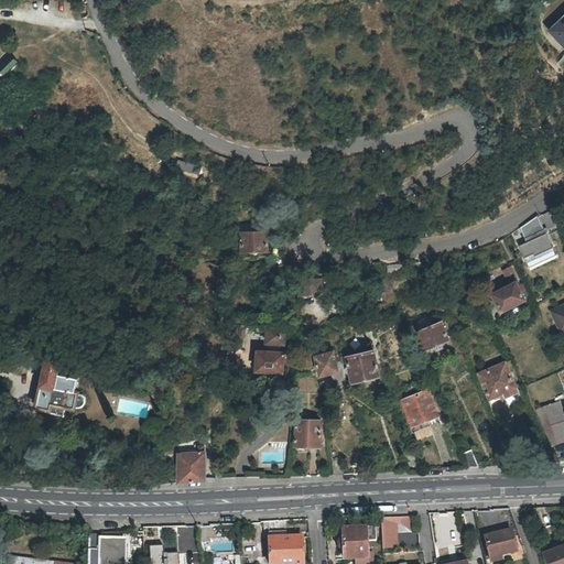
[(563,18),(551,31),(563,44),(563,43),(563,18)]
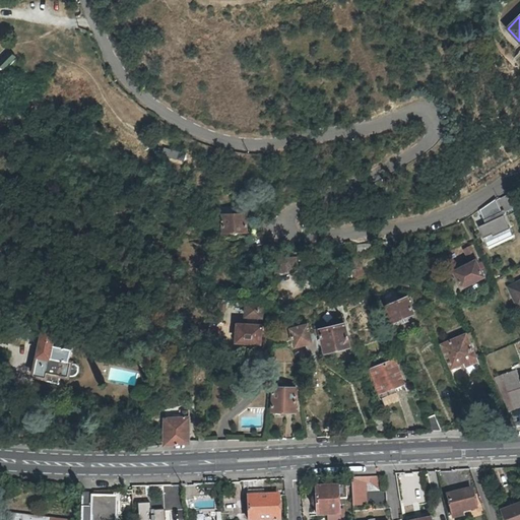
[(0,65),(3,69),(17,57),(11,51),(0,60),(0,65)]
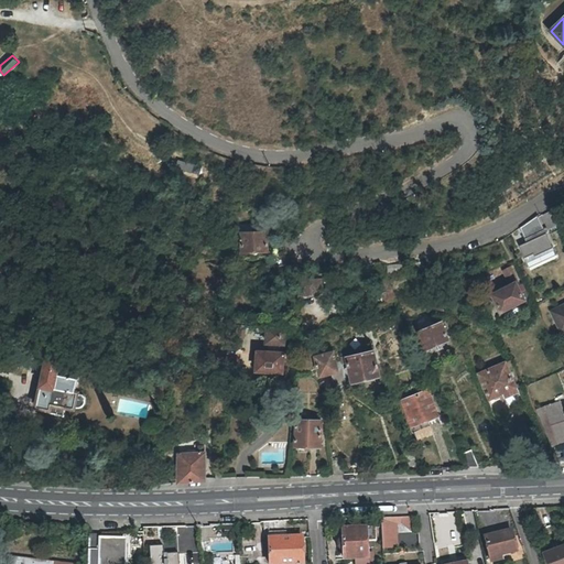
[(539,217),(518,226),(524,241),(545,232),(539,217)]
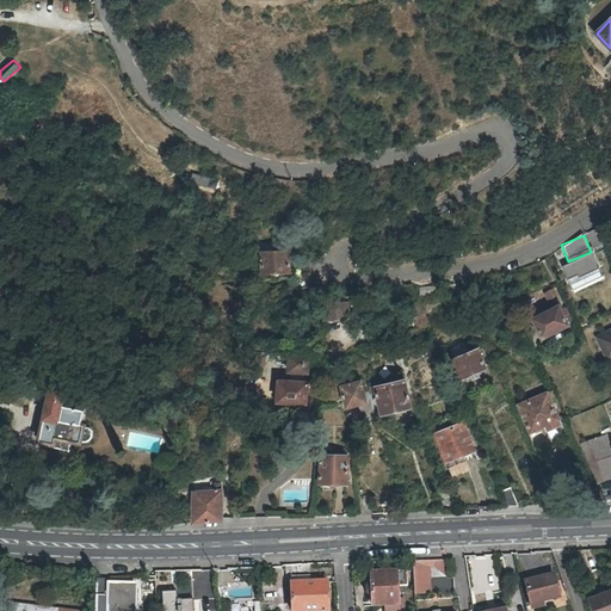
[(289,272),(289,252),(263,252),(263,273),(289,272)]
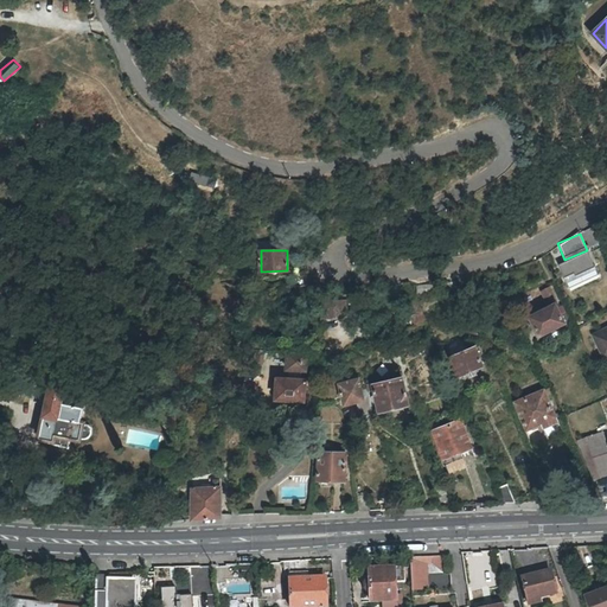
[(586,250),(556,266),(569,292),(600,276),(586,250)]
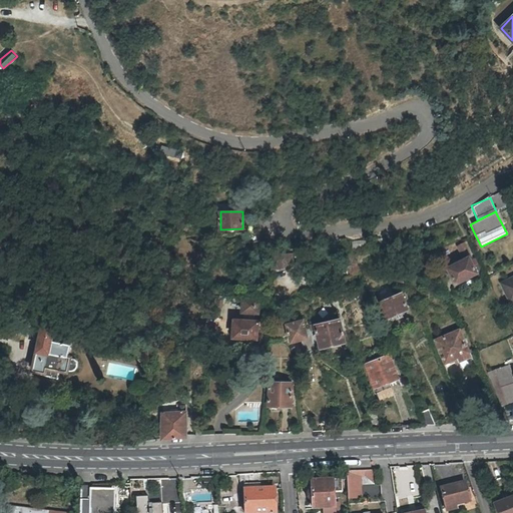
[(465,261),(448,269),(456,284),(457,284),(468,279),(467,278),(477,274),(470,259),(471,258),(464,243),(463,244),(461,242),(459,243),(460,245),(458,246),(465,261)]
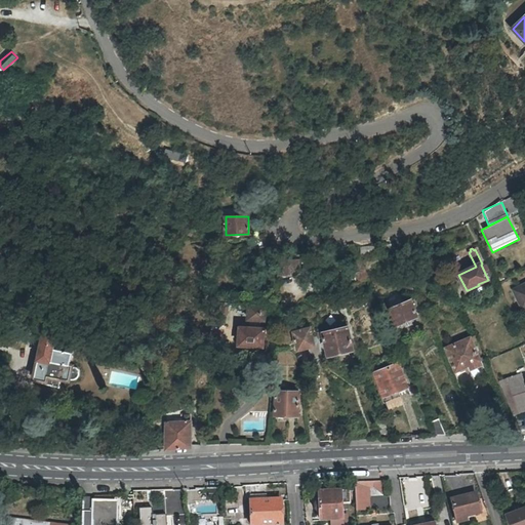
[(278,279),(291,280),(299,274),(299,266),(278,265),(278,279)]
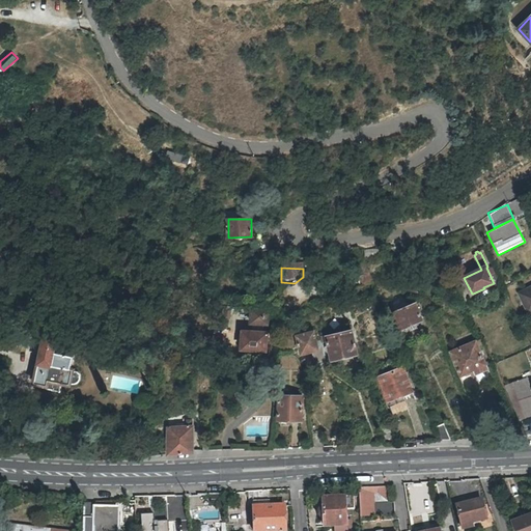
[(343,277),(351,292),(368,285),(373,283),(366,268),(361,270),(343,277)]
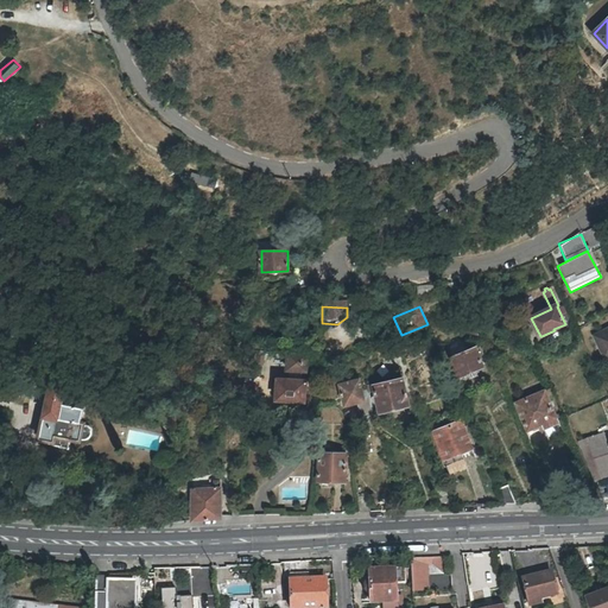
[(464,323),(470,335),(477,333),(472,320),(464,323)]
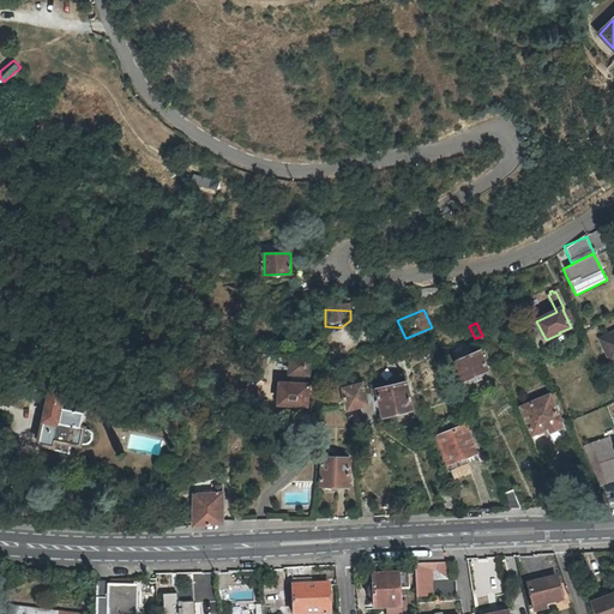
[(613,329),(601,336),(612,359),(613,357),(613,329)]
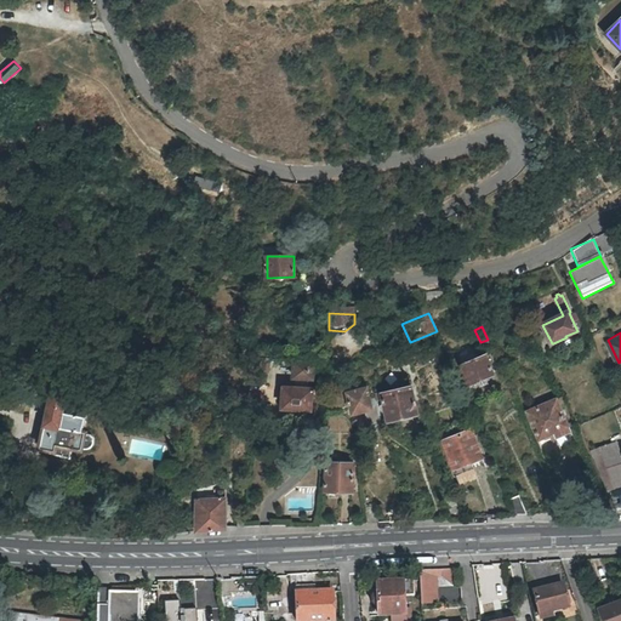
[(485,355),(461,366),(468,385),(494,374),(485,355)]
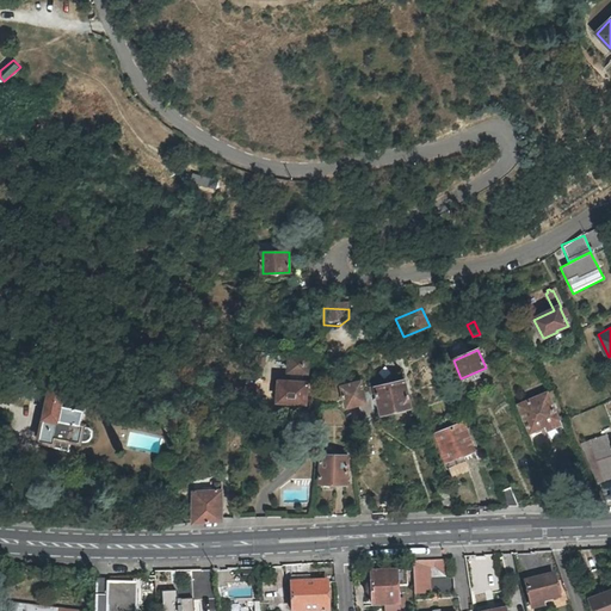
[(304,402),(307,382),(303,382),(304,372),(308,372),(309,356),(289,355),(288,371),(292,371),(291,381),(279,380),(278,400),(281,403),(291,405),(294,402),(304,402)]
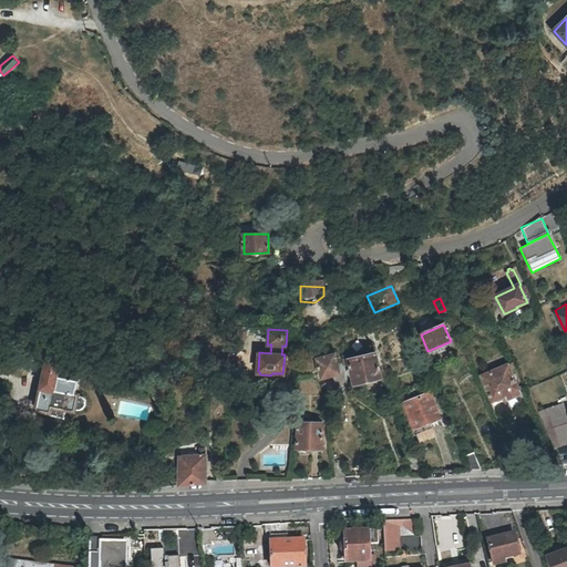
[(49,351),(48,357),(38,410),(50,412),(49,415),(64,418),(65,410),(75,412),(75,410),(78,411),(81,410),(82,409),(84,408),(85,405),(85,402),(84,400),(83,399),(82,397),(79,397),(79,395),(75,394),(78,381),(62,378),(65,362),(61,361),(63,353),(49,351)]
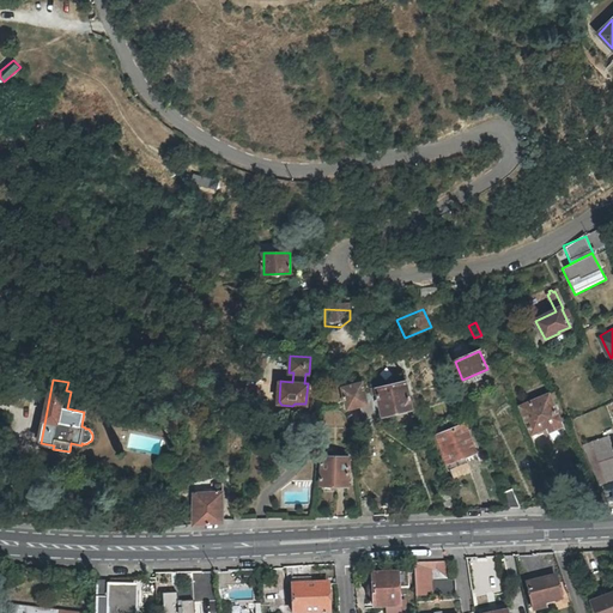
[(362,382),(343,387),(347,410),(363,406),(360,396),(365,395),(362,382)]
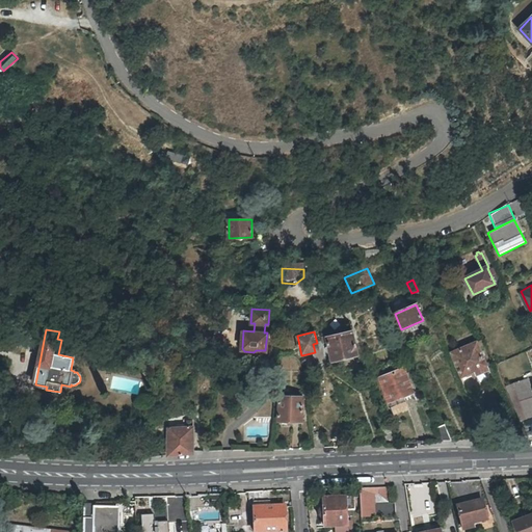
[(357,354),(352,331),(327,338),(333,357),(346,354),(346,357),(357,354)]
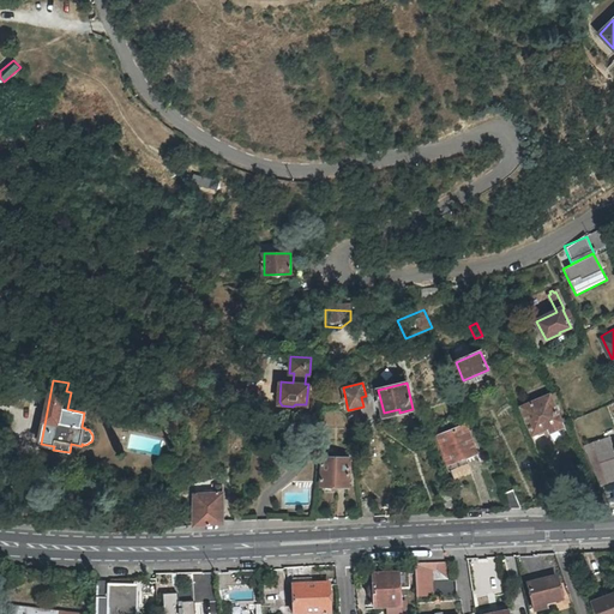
[(549,433),(563,426),(553,402),(559,399),(557,393),(549,396),(549,395),(521,407),(533,434),(548,428),(549,433)]
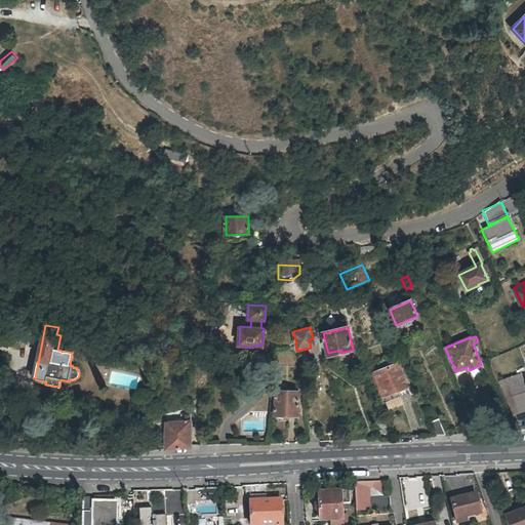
[(398,363),(374,372),(389,410),(404,404),(400,396),(408,394),(406,388),(407,388),(398,363)]
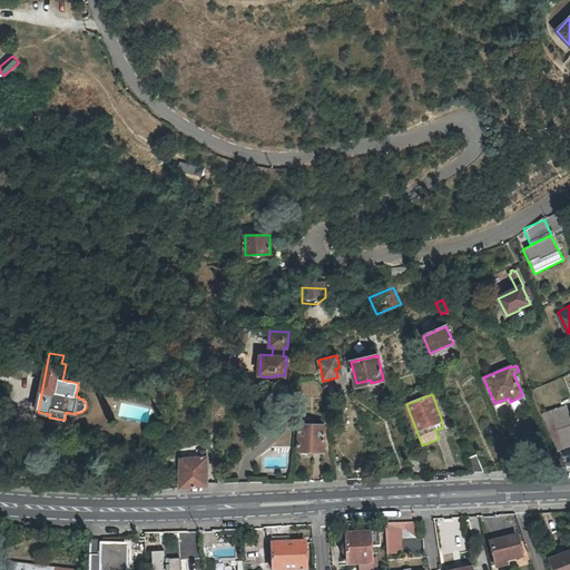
[(559,451),(569,446),(569,416),(567,405),(543,414),(559,451)]
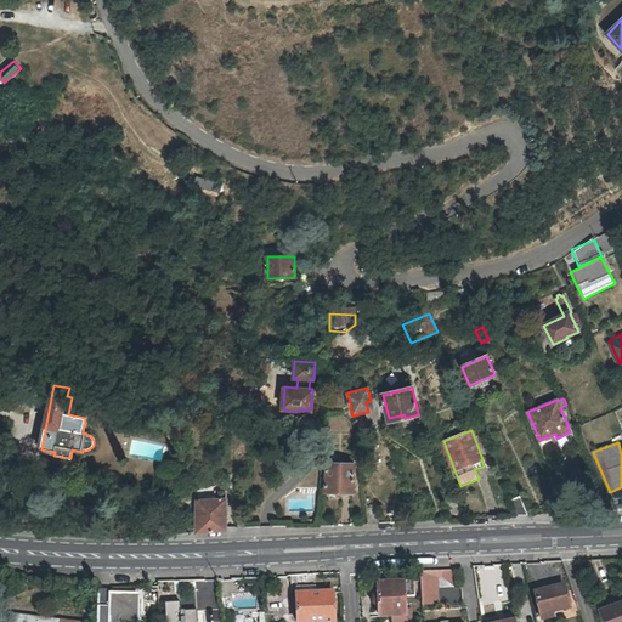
[(354,464),(327,464),(327,493),(354,493),(354,464)]
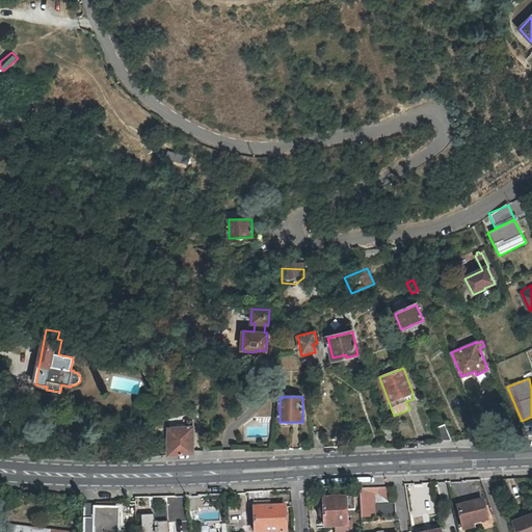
[(183,428),(167,429),(169,455),(193,453),(192,420),(183,420),(183,428)]
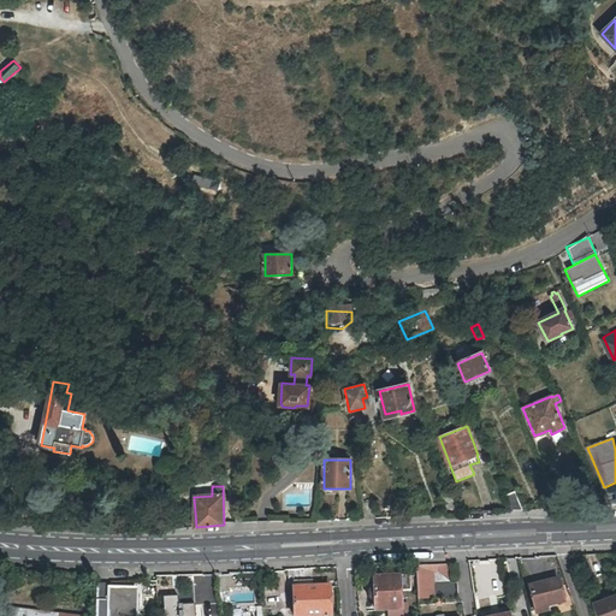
[(461,514),(451,491),(439,496),(446,515),(461,514)]
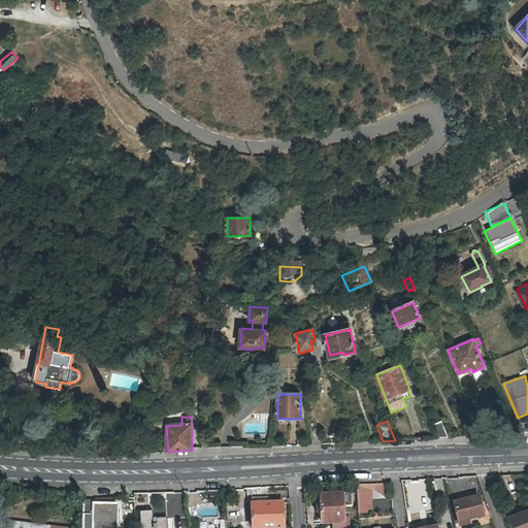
[(441,422),(433,425),(439,438),(450,437),(441,422)]
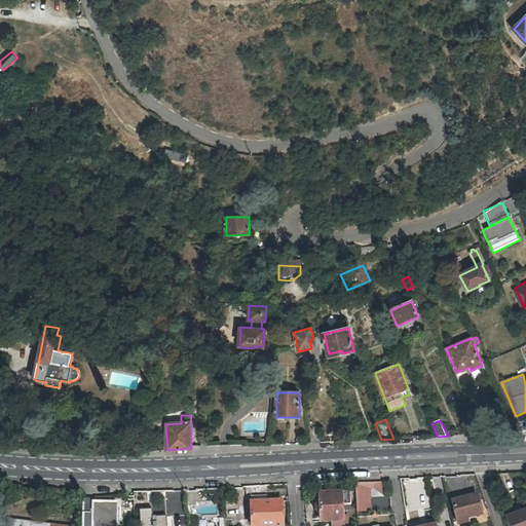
[(350,441),(360,441),(354,425),(346,427),(350,441)]
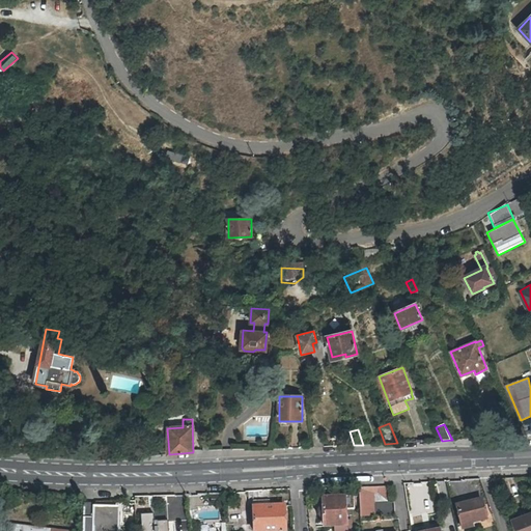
[(315,447),(324,447),(322,431),(312,432),(315,447)]
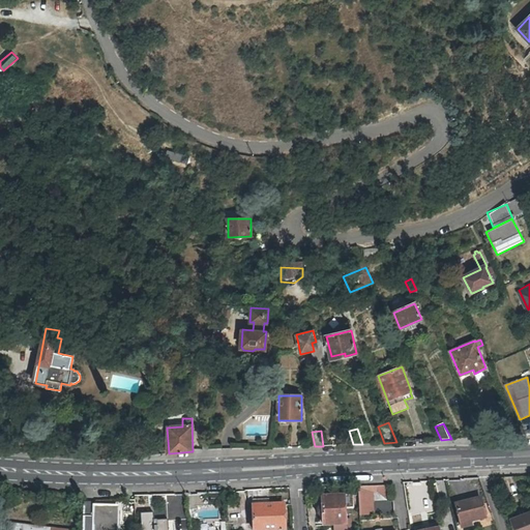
[(375,501),(388,500),(387,486),(358,487),(360,517),(375,517),(375,501)]
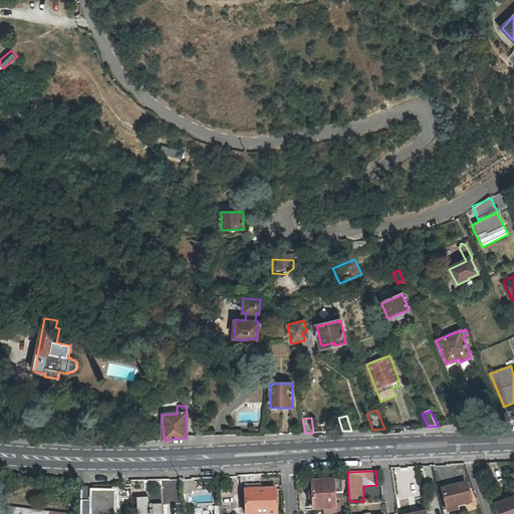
[(342,481),(313,483),(314,510),(336,509),(335,494),(343,494),(342,481)]
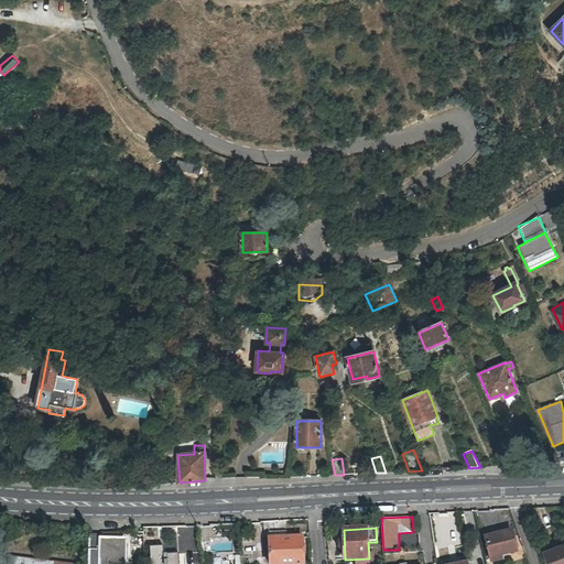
[(511,531),(485,538),(490,559),(517,552),(511,531)]
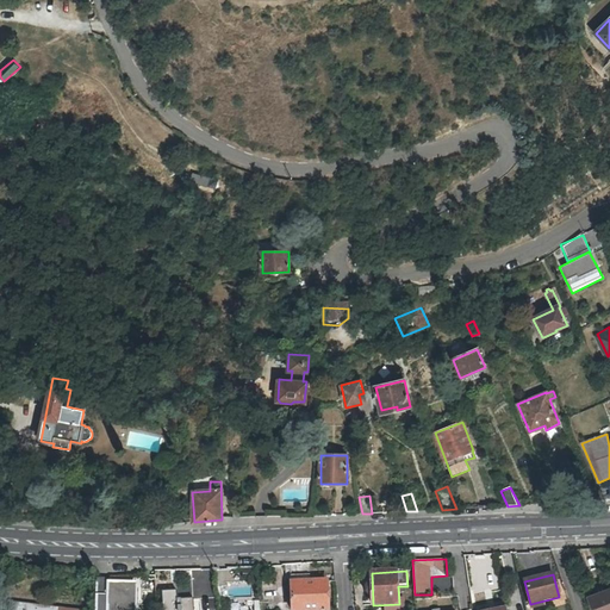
[(134,609),(135,584),(110,584),(110,579),(95,579),(95,609),(134,609)]
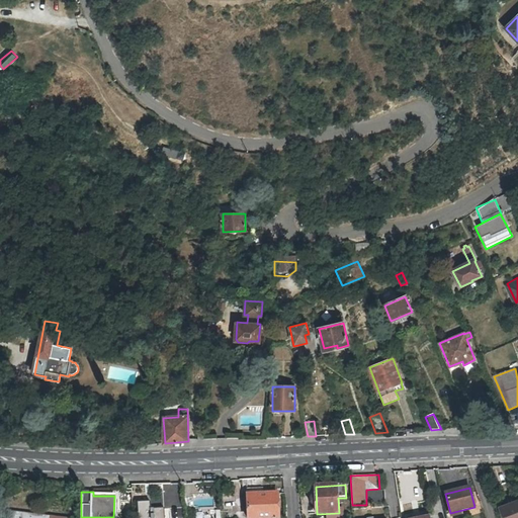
[(262,495),(248,495),(247,517),(277,517),(277,495),(262,495)]
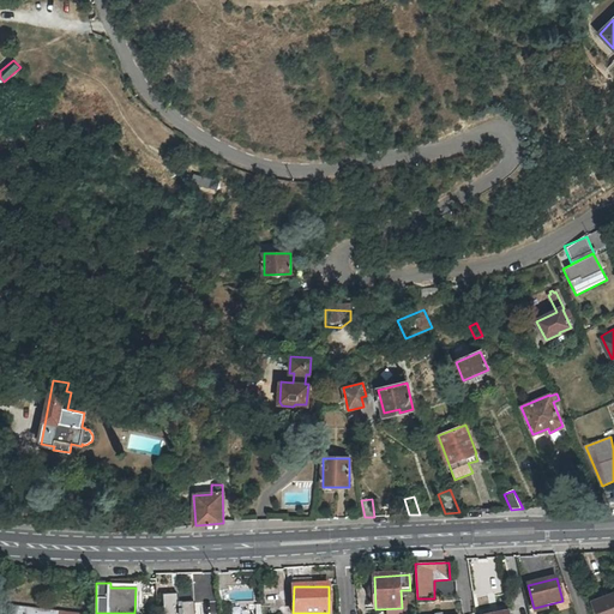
[(613,613),(613,593),(593,602),(597,613),(613,613)]
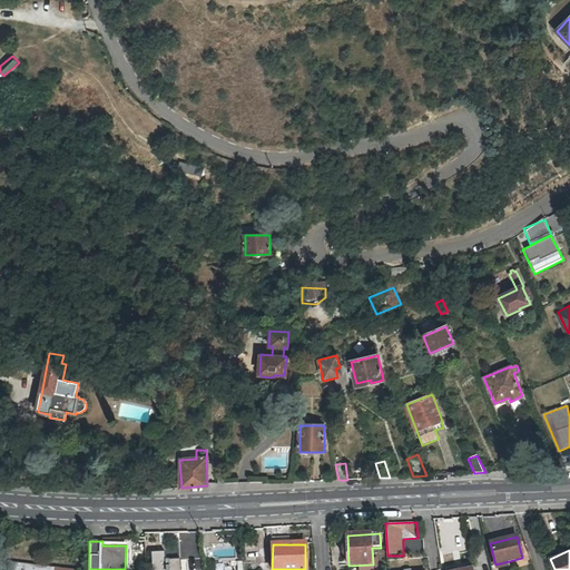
[(165,552),(151,553),(151,569),(179,569),(179,556),(165,557),(165,552)]
